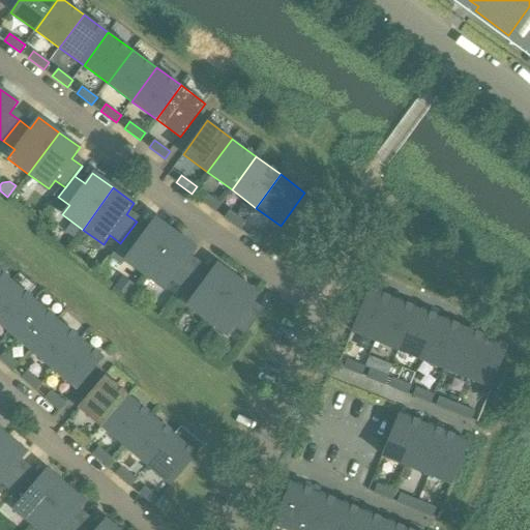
[(200,200),(215,211),(221,204),(206,193),(200,200)]
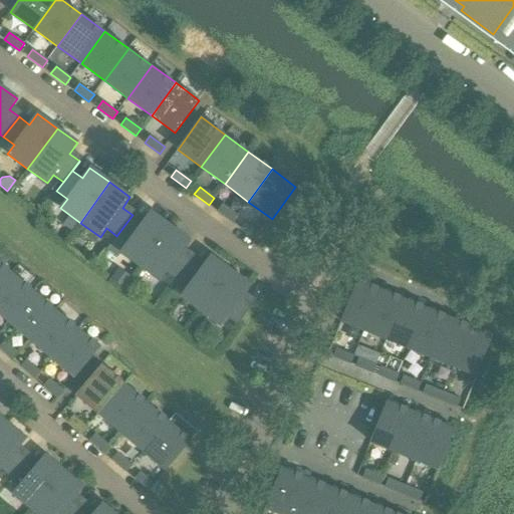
[(218,211),(232,222),(238,215),(223,204),(218,211)]
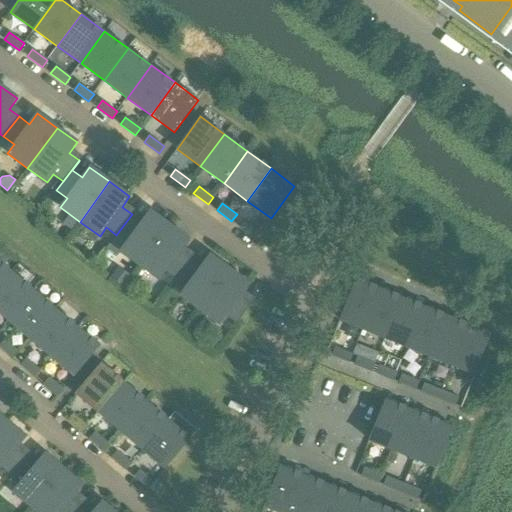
[(110,244),(140,265),(169,225),(149,211),(142,222),(132,214),(116,235),(110,244)]
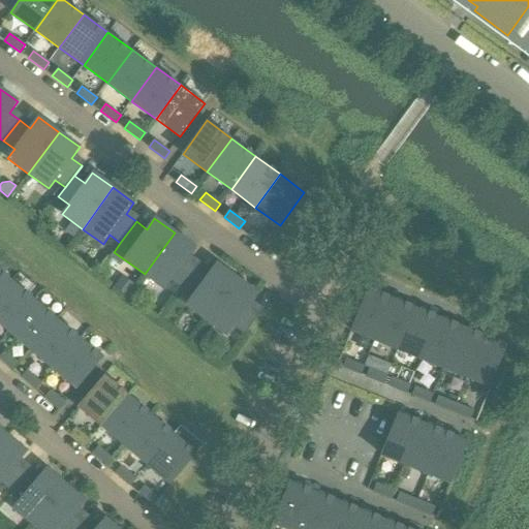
[(248,236),(263,247),(269,240),(254,228),(248,236)]
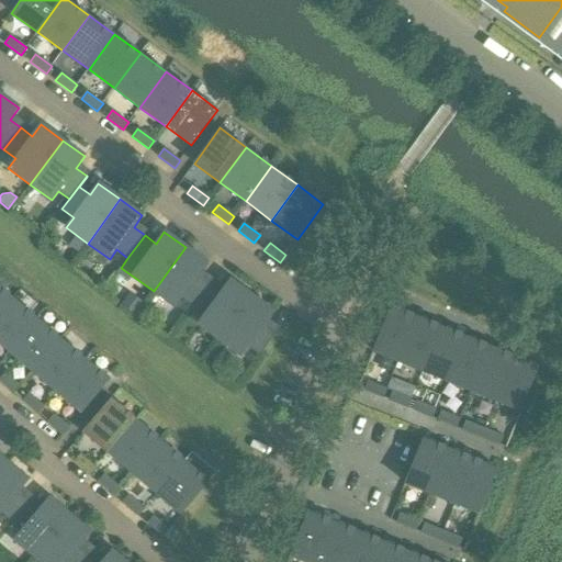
[(182,298),(194,306),(210,283),(199,276),(208,263),(186,247),(154,291),(176,307),(182,298)]
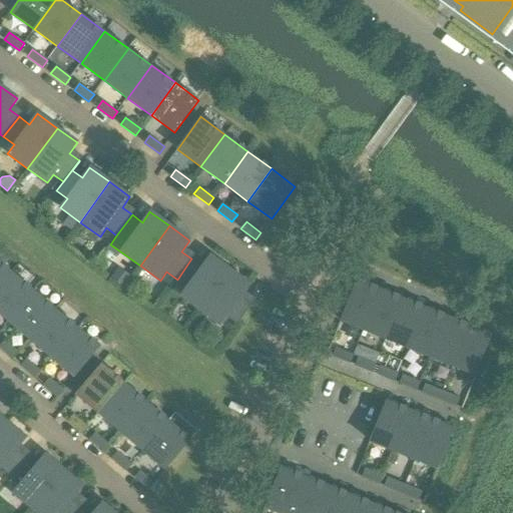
[(180,296),(200,310),(229,271),(209,255),(201,267),(191,259),(177,280),(186,287),(180,296)]
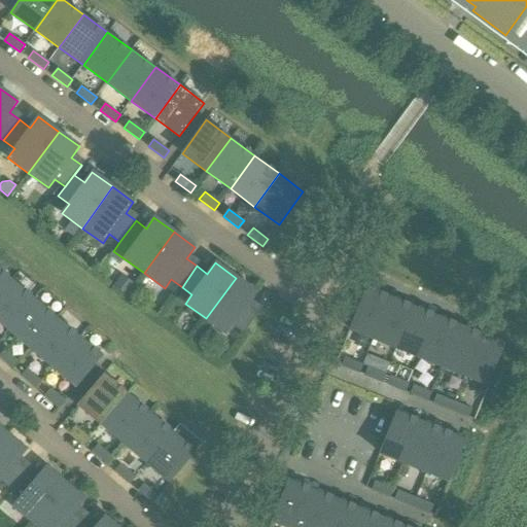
[(0,292),(12,279),(0,268),(0,292)]
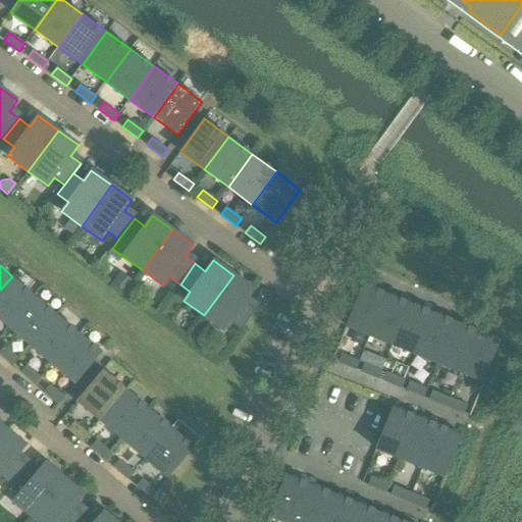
[(233,275),(204,315),(224,330),(230,322),(243,330),(257,309),(246,301),(254,290),(233,275)]
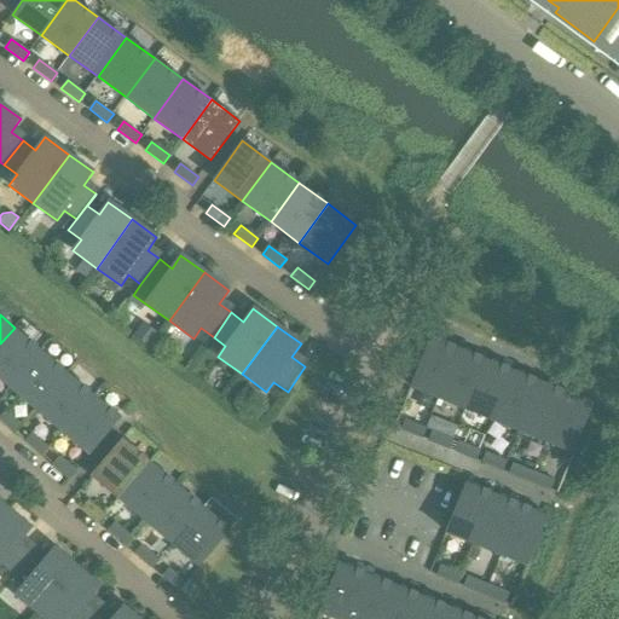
[(0,343),(0,379),(10,387),(41,350),(15,328),(0,343)]
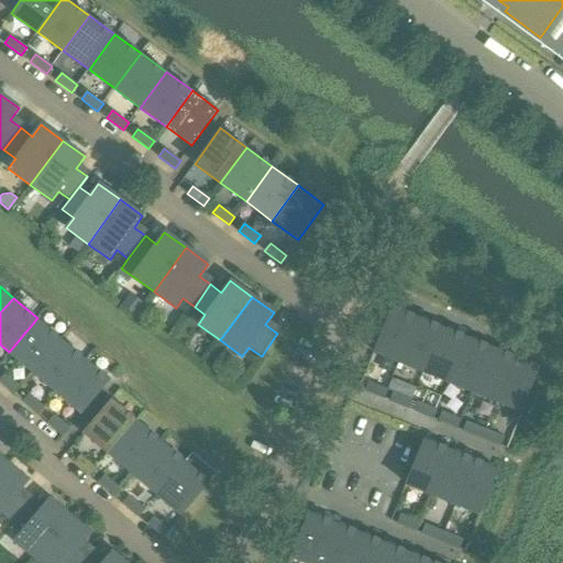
[(373,352),(398,362),(417,316),(392,306),(373,352)]
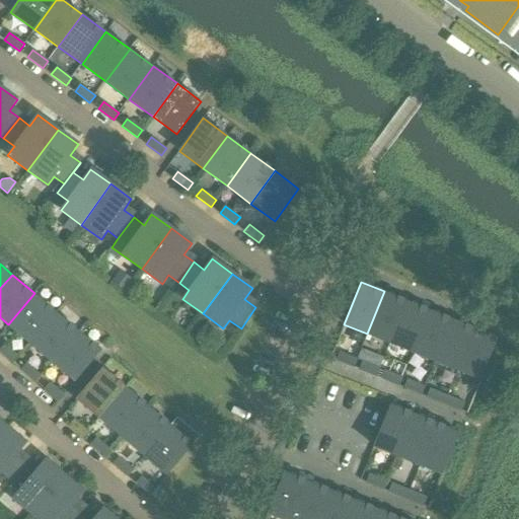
[(367,334),(389,343),(406,300),(384,291),(367,334)]
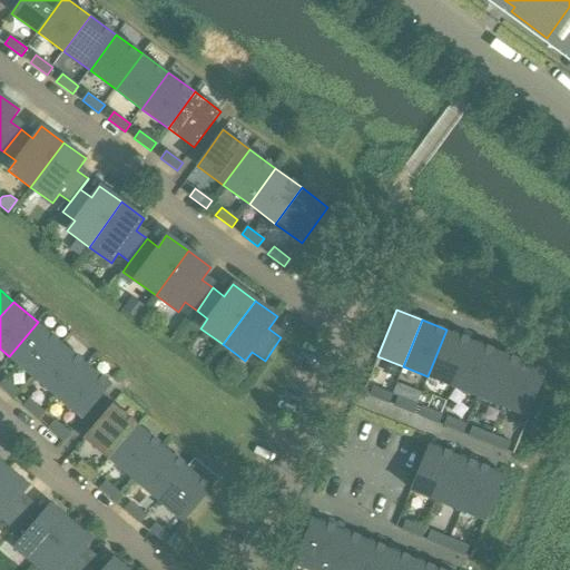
[(9,356),(33,377),(62,343),(38,322),(9,356)]
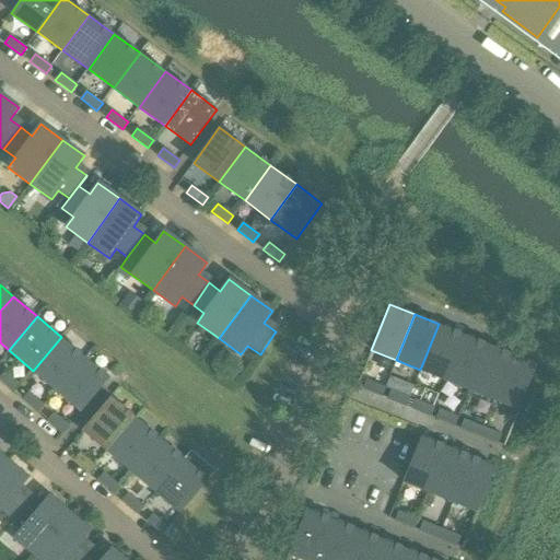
[(420,370),(445,380),(464,335),(439,324),(420,370)]
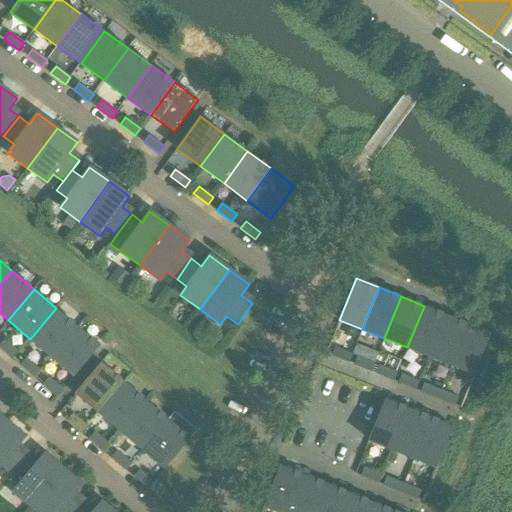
[(407,347),(429,357),(446,315),(424,306),(407,347)]
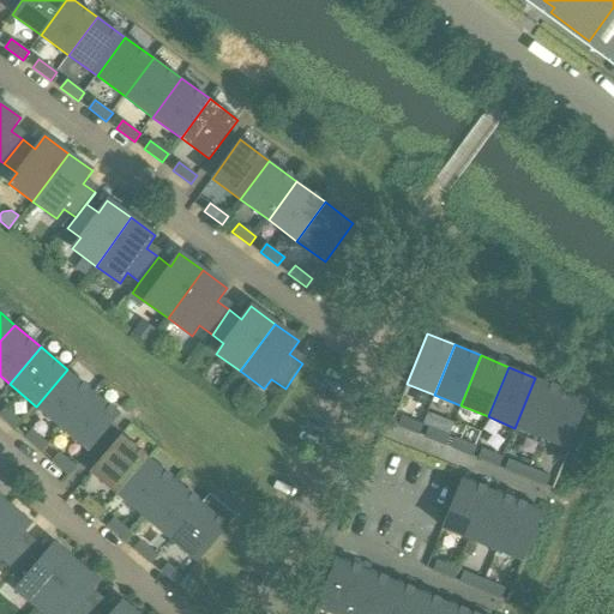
[(36,407),(62,428),(94,392),(67,369),(36,407)]
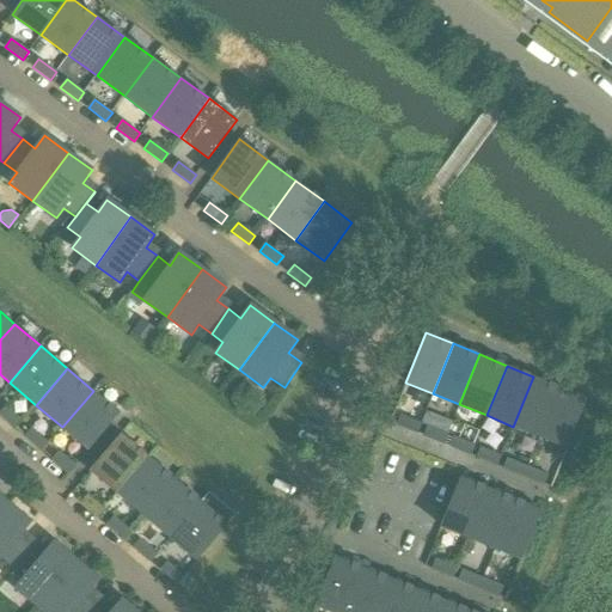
[(513,427),(540,438),(561,387),(533,377),(513,427)]
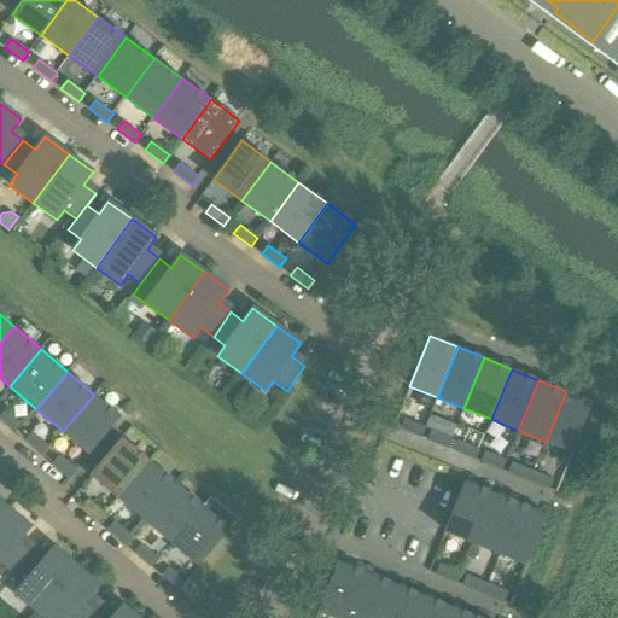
[(566,391),(546,442),(572,453),(593,402),(566,391)]
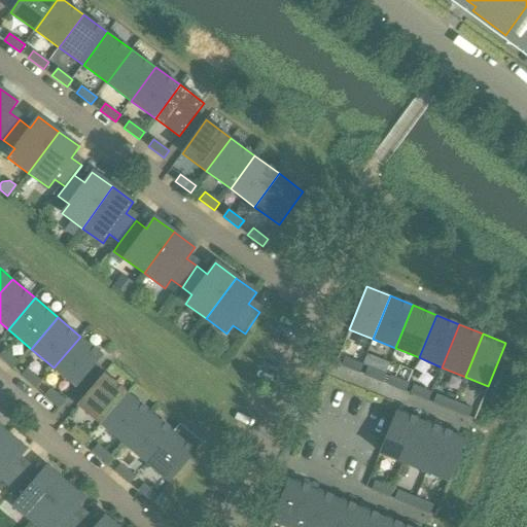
[(80,337),(54,367),(76,387),(103,356),(80,337)]
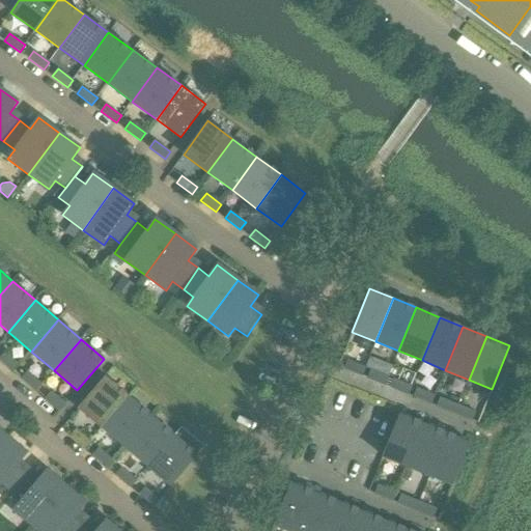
[(20,364),(4,353),(0,357),(0,360),(14,371),(20,364)]
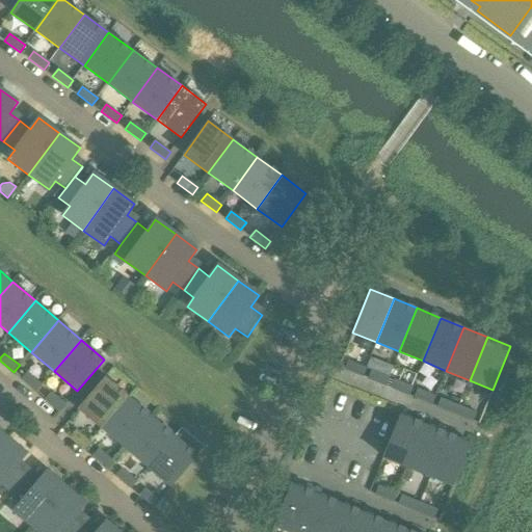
[(345,369),(364,377),(368,369),(348,361),(345,369)]
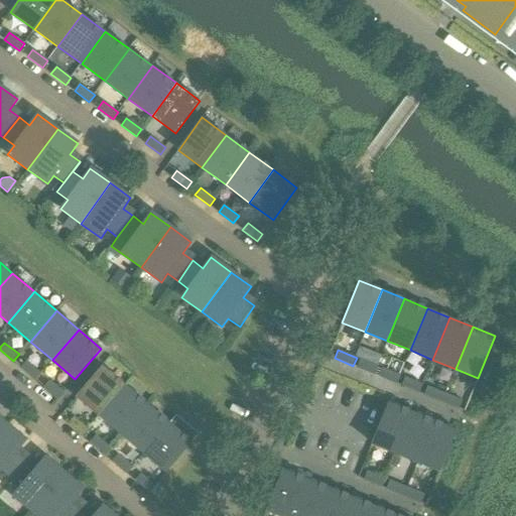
[(357,367),(376,375),(379,367),(360,359),(357,367)]
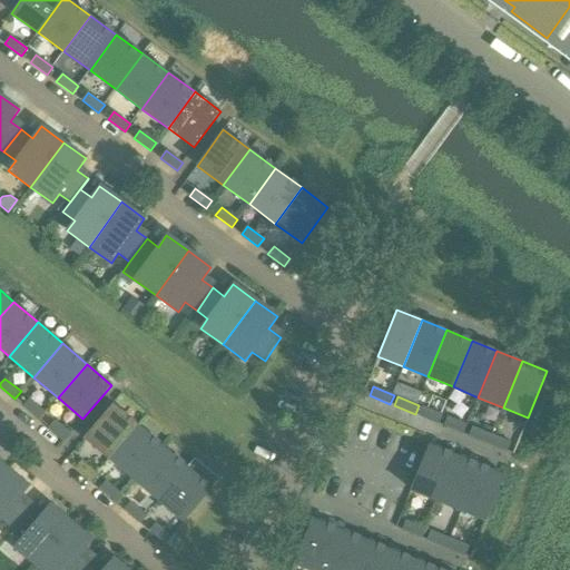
[(29,399),(23,406),(39,420),(46,412),(29,399)]
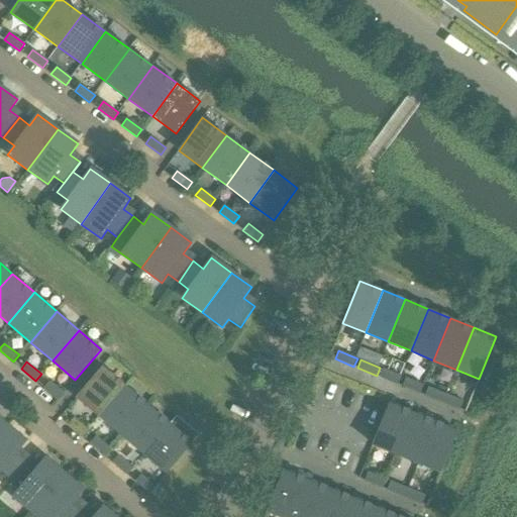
[(77,397),(99,416),(125,386),(103,367),(77,397)]
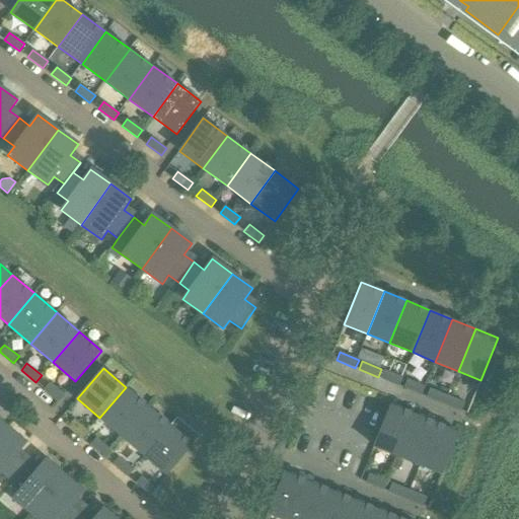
[(381,378),(400,386),(403,377),(385,370),(381,378)]
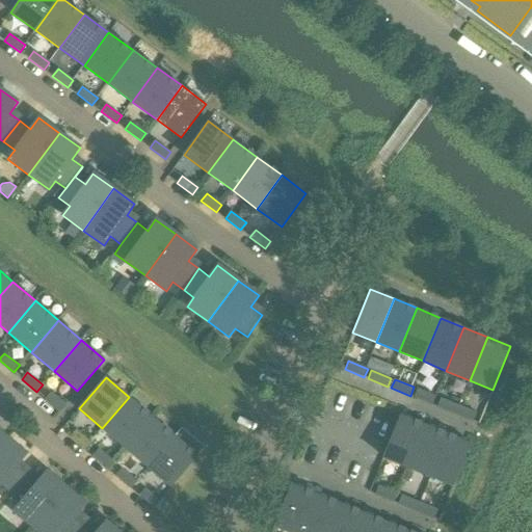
[(415,397),(433,405),(437,397),(418,389),(415,397)]
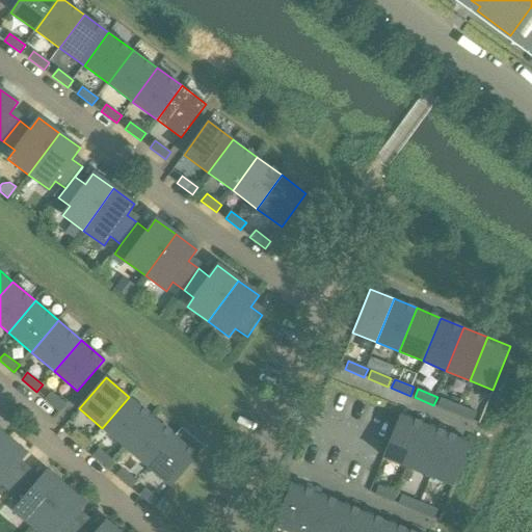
[(65,404),(51,392),(45,399),(60,411),(65,404)]
